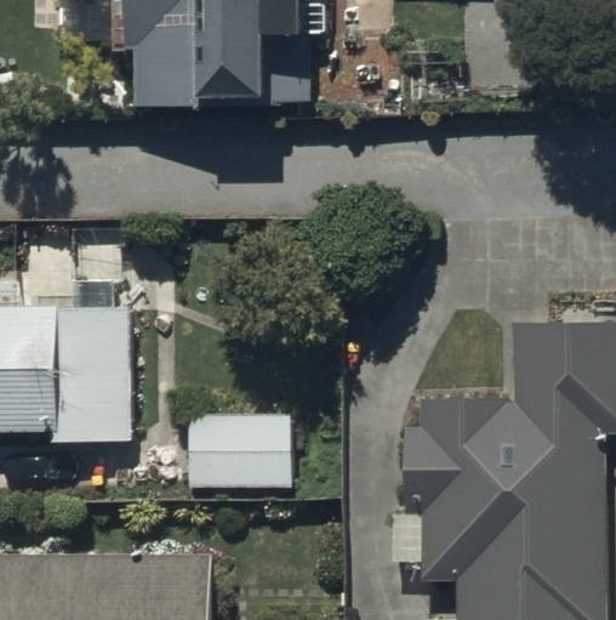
[(130,0),(131,43),(135,43),(136,104),(203,103),(203,92),(269,91),(268,33),(320,33),(320,0),(302,0),(301,0),(130,0)]
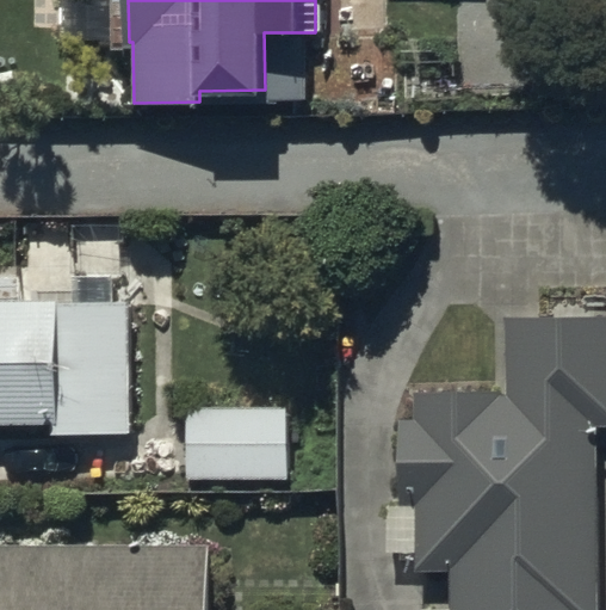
[(17,277),(0,277),(0,425),(51,426),(51,436),(125,436),(125,307),(110,307),(110,272),(74,272),(74,305),(17,305),(17,277)]
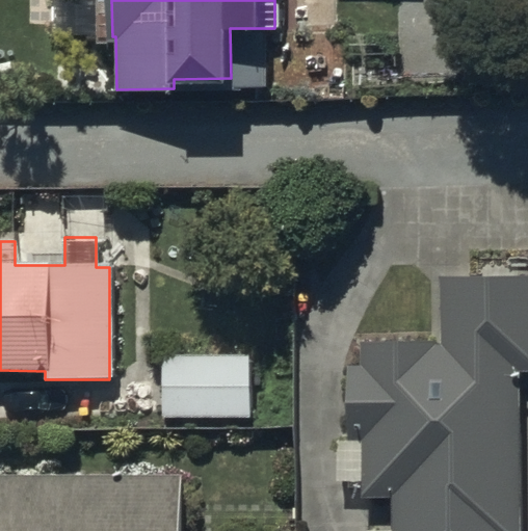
[(527,276),(438,279),(439,343),(364,344),(365,365),(349,366),(350,436),(336,436),(336,479),(357,478),(358,497),(391,497),(391,530),(522,530),(520,368),(527,367),(527,276)]
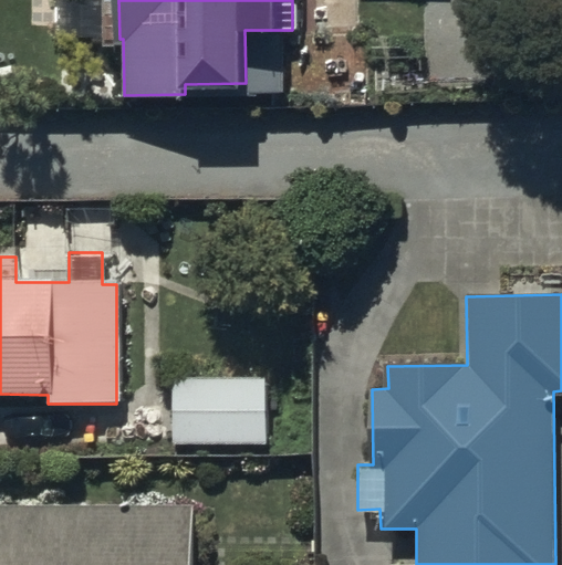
[(172,377),(173,443),(264,443),(264,376),(172,377)]
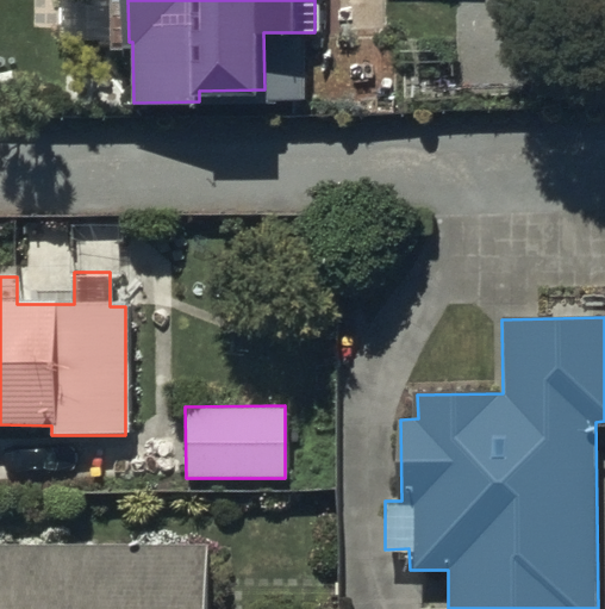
[(207,608),(207,544),(0,544),(0,608),(207,608)]
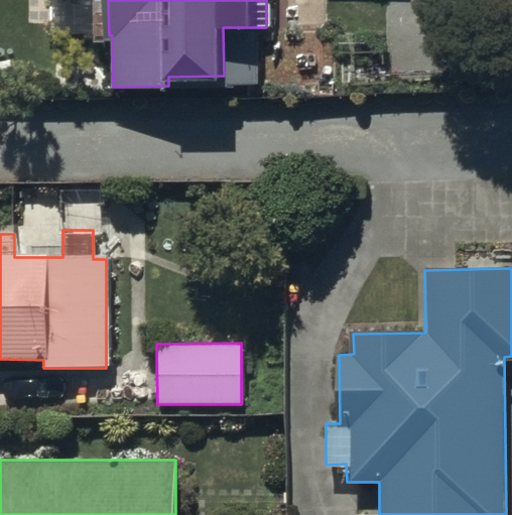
All buildings are outlined.
